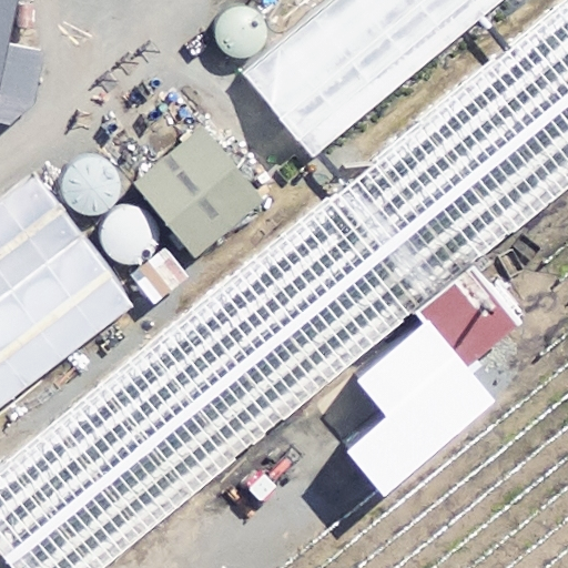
[(0,0),(0,98),(31,103),(40,56),(6,50),(13,0),(0,0)]
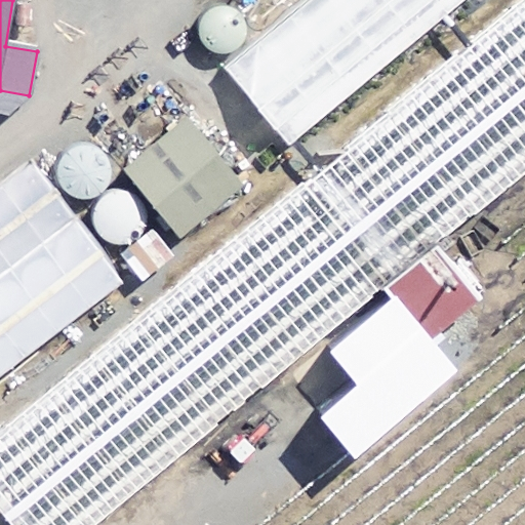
[(0,509),(13,524),(91,524),(329,327),(342,341),(329,353),(357,386),(321,415),(358,459),(460,373),(434,340),(487,296),(437,237),(524,163),(524,0),(522,0),(0,435),(0,509)]
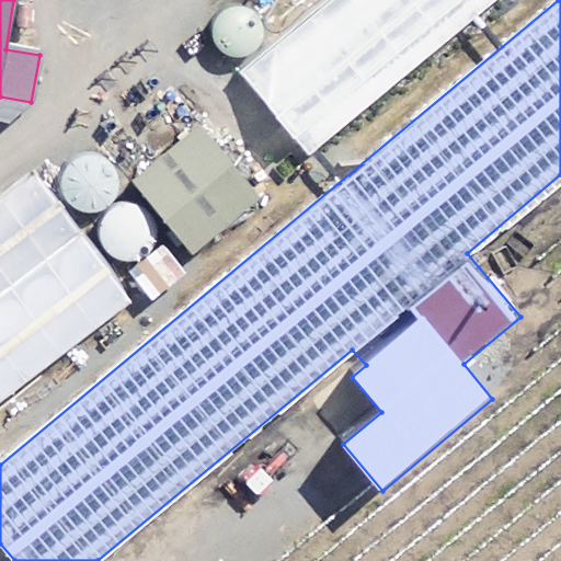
[(494,0),(312,0),(232,68),(307,157),(494,0)]
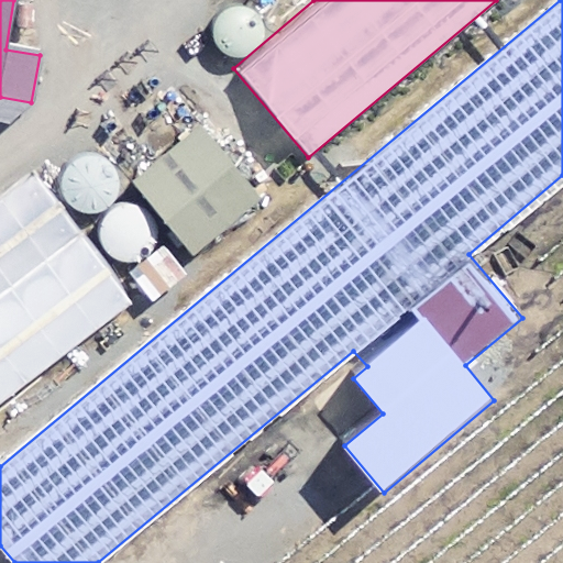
[(253,202),(192,130),(130,183),(190,254),(253,202)]
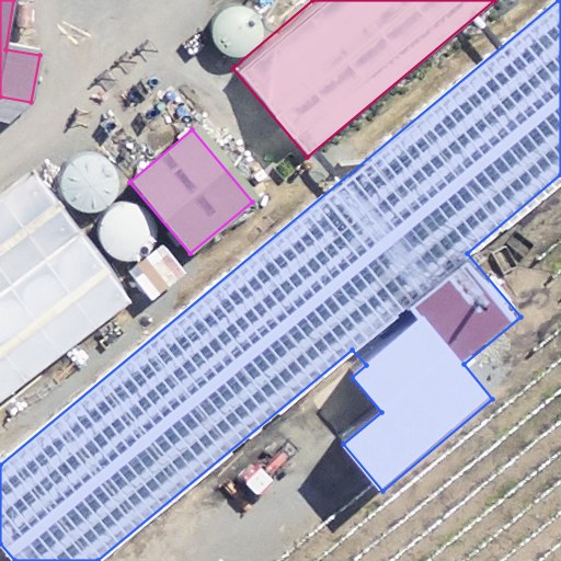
[(0,398),(130,300),(35,174),(0,199),(0,398)]
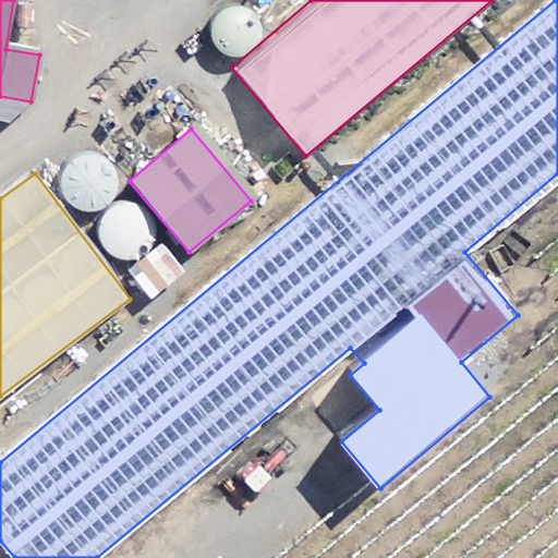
[(106,205),(92,223),(96,253),(121,268),(148,259),(159,232),(150,210),(129,199),(106,205)]
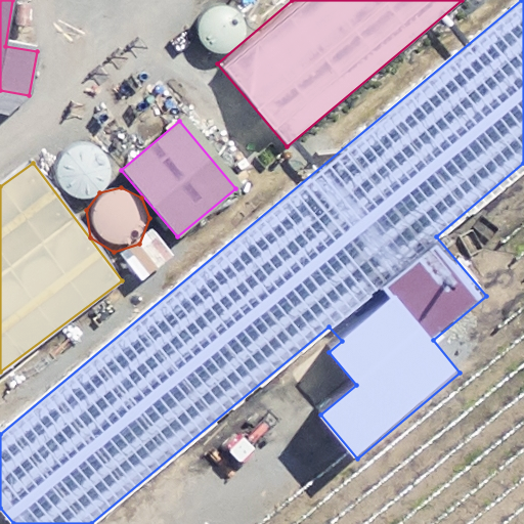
All buildings are outlined.
